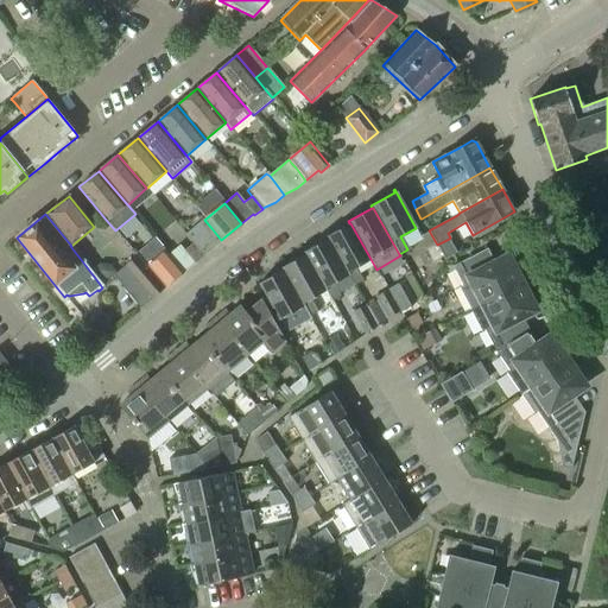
[(211,228),(204,220),(185,236),(191,244),(202,257),(221,240),(211,228)]
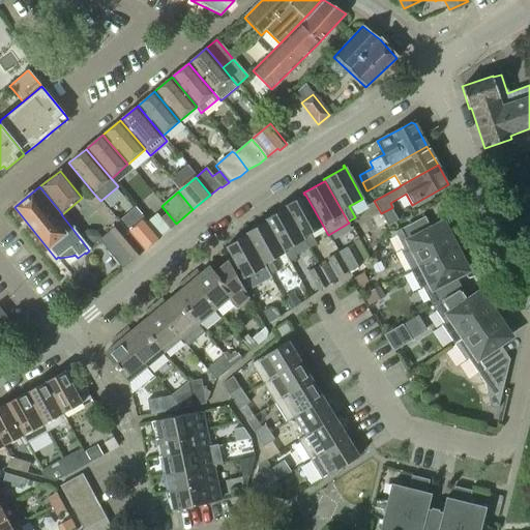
[(286,208),(302,238),(303,239),(308,248),(316,244),(310,233),(323,226),(305,195),(304,195),(284,206),(285,208),(286,208)]
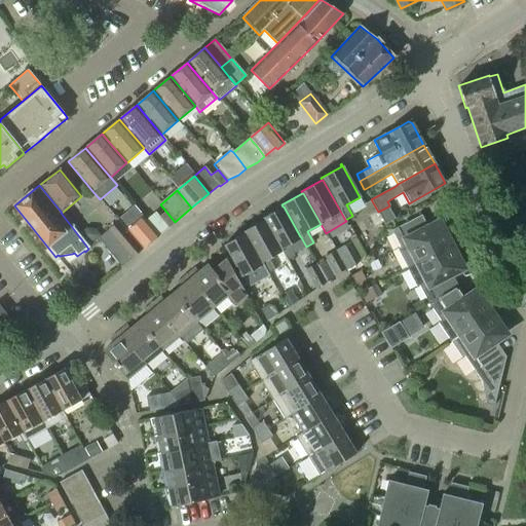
[(284,207),(283,207),(262,219),(263,220),(264,220),(282,251),(287,260),(294,256),(288,246),(301,237),(300,236),(284,207)]
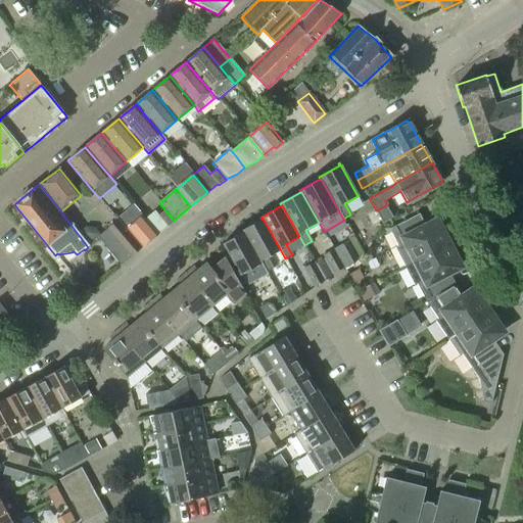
[(174,221),(164,209),(148,224),(157,235),(174,221)]
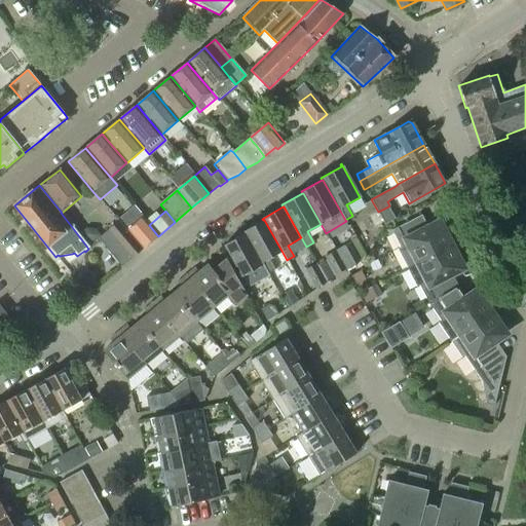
[(407,268),(450,246),(439,222),(425,229),(419,217),(421,217),(421,215),(390,231),(400,248),(397,249),(407,268)]
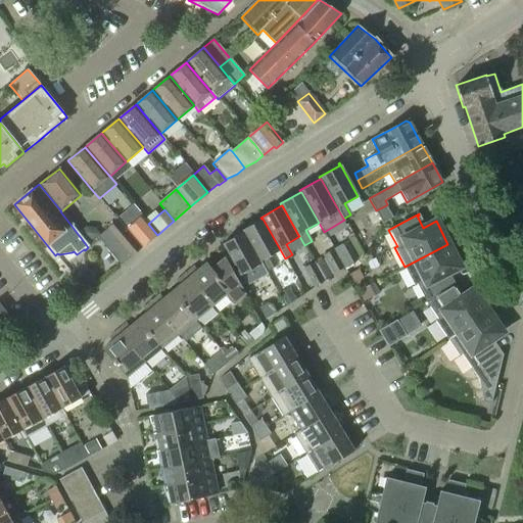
[(133,223),(135,226),(126,233),(140,249),(157,235),(148,224),(141,216),(133,223)]
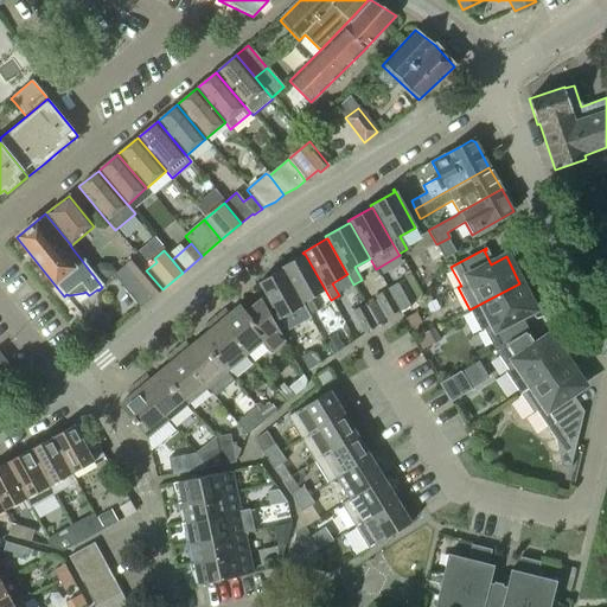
[(305,254),(304,254),(280,268),(281,270),(282,269),(282,270),(301,306),(308,315),(317,311),(310,299),(325,289),(305,254)]
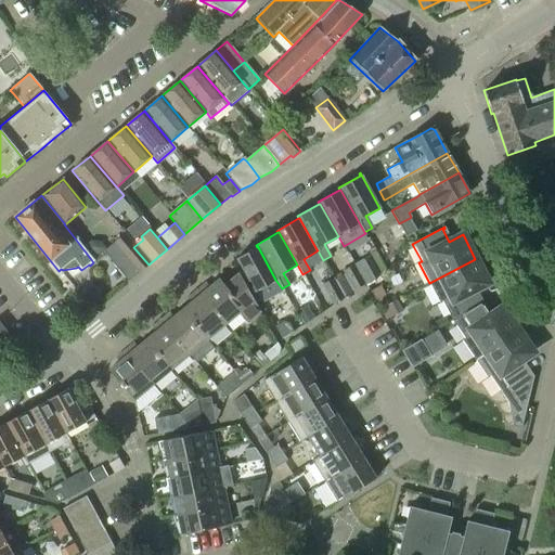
[(124,234),(113,243),(138,272),(138,273),(149,265),(133,247),(124,234)]
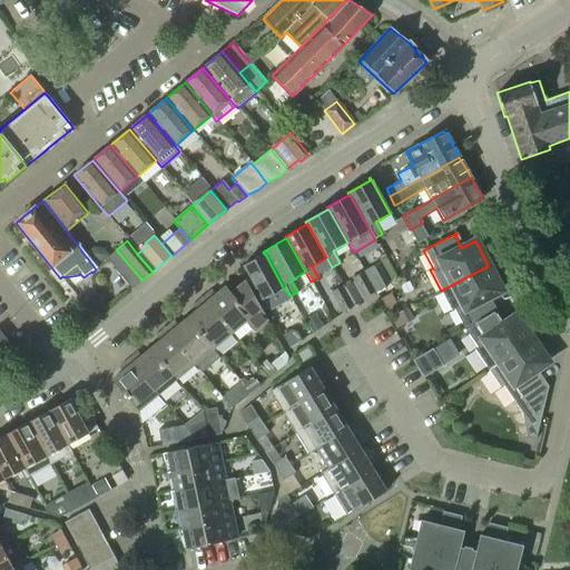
[(141,279),(116,249),(105,258),(130,290),(141,281),(141,279)]
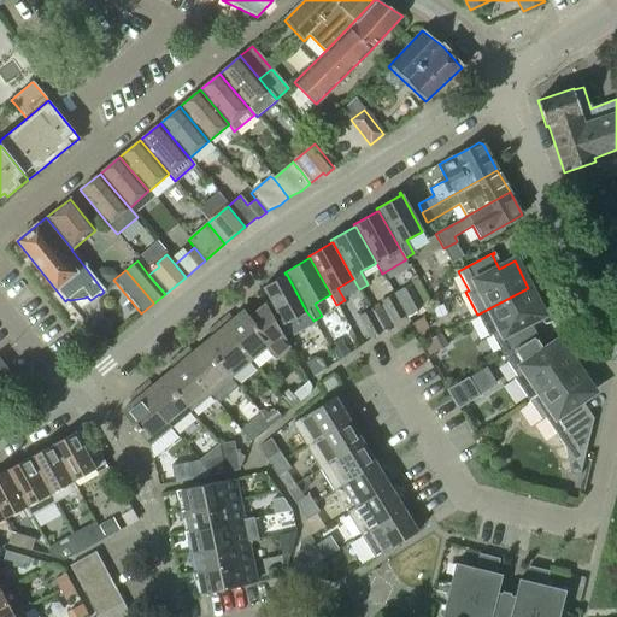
[(306,311),(287,275),(287,274),(286,275),(262,288),(282,325),(283,324),(291,338),(315,323),(313,321),(306,311)]
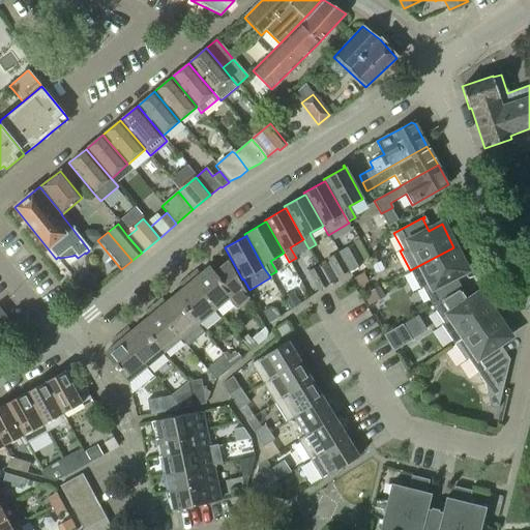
[(347,247),(337,253),(348,271),(349,272),(357,268),(347,247)]
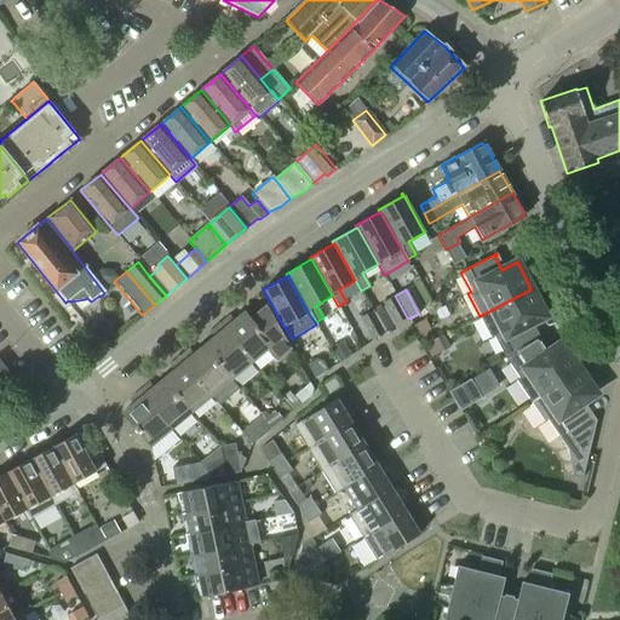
[(530,290),(480,316),(491,338),(494,337),(505,359),(540,338),(539,337),(537,338),(529,325),(545,316),(530,290)]
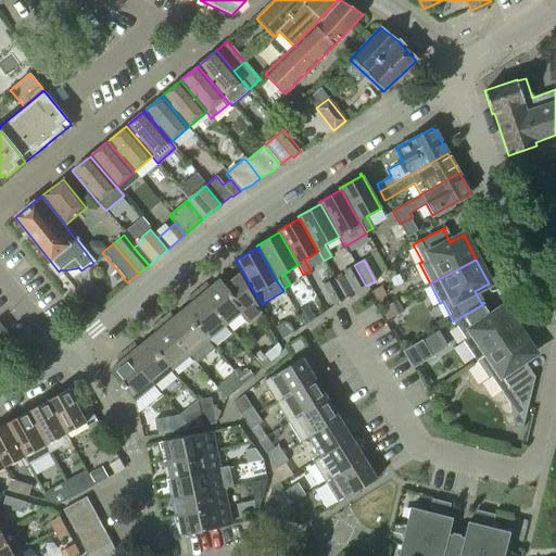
[(365,285),(354,265),(342,272),(353,291),(364,286),(365,285)]
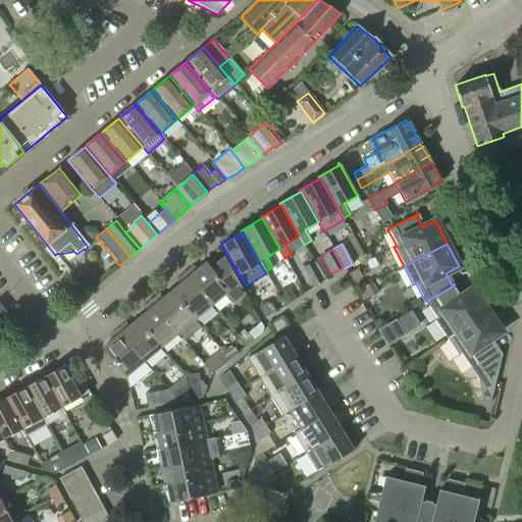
[(193,267),(184,274),(209,305),(210,306),(225,294),(232,303),(244,294),(223,258),(210,269),(205,263),(196,271),(193,267)]
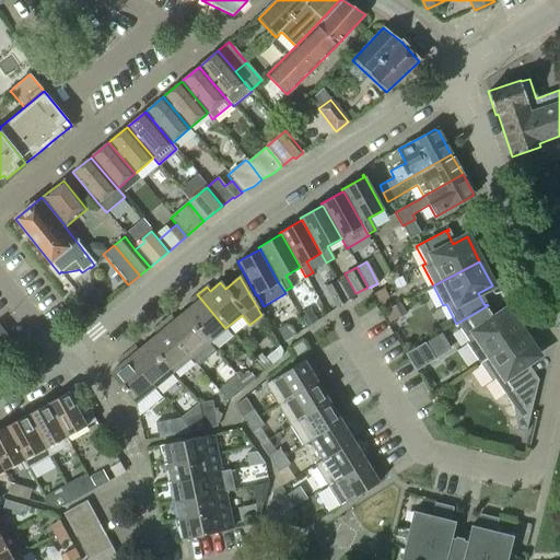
[(335,307),(347,300),(336,280),(323,287),(335,307)]
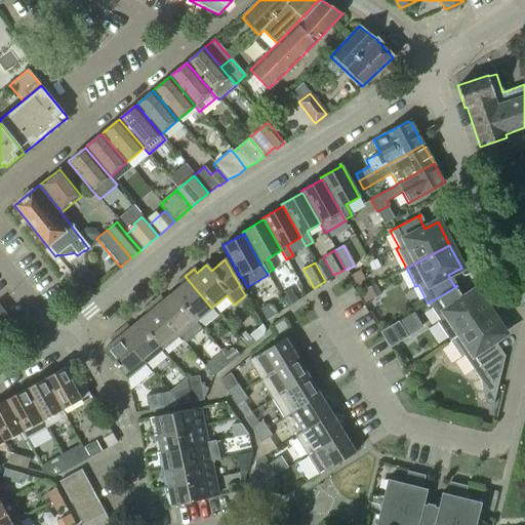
[(179,286),(171,294),(195,322),(196,321),(211,308),(210,307),(185,276),(176,283),(179,286)]
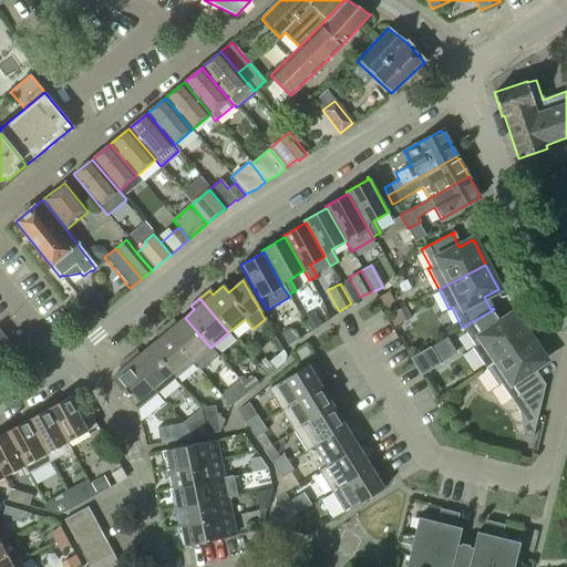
[(485,367),(528,337),(513,313),(500,322),(493,311),(494,311),(494,309),(462,328),(474,346),(472,348),(485,367)]
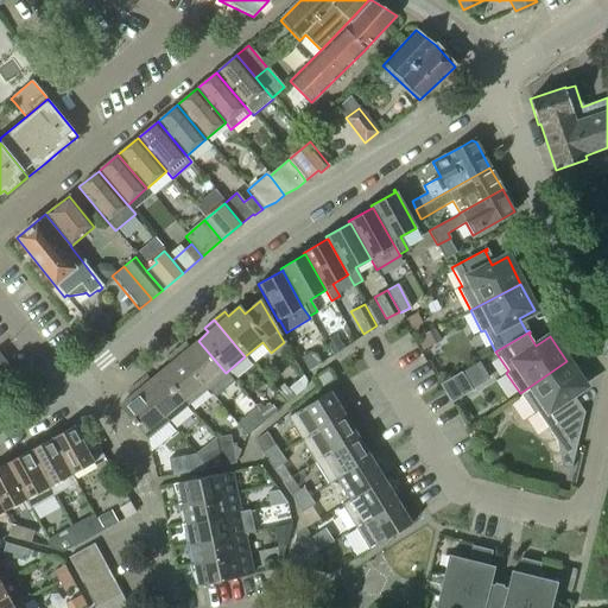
[(341,348),(335,337),(325,343),(331,354),(341,348)]
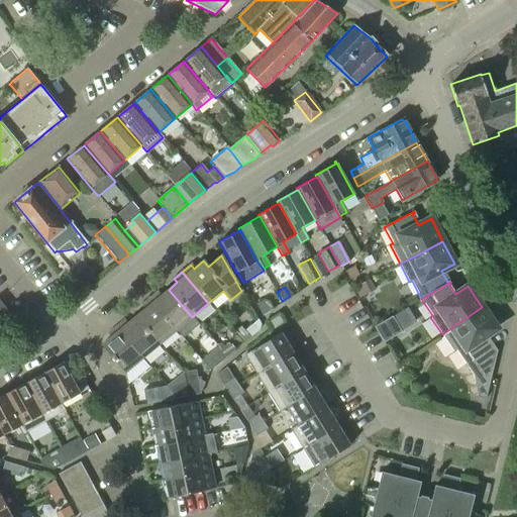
[(158,292),(147,300),(175,331),(176,330),(178,332),(183,338),(199,324),(195,319),(193,316),(192,317),(169,290),(161,296),(158,292)]
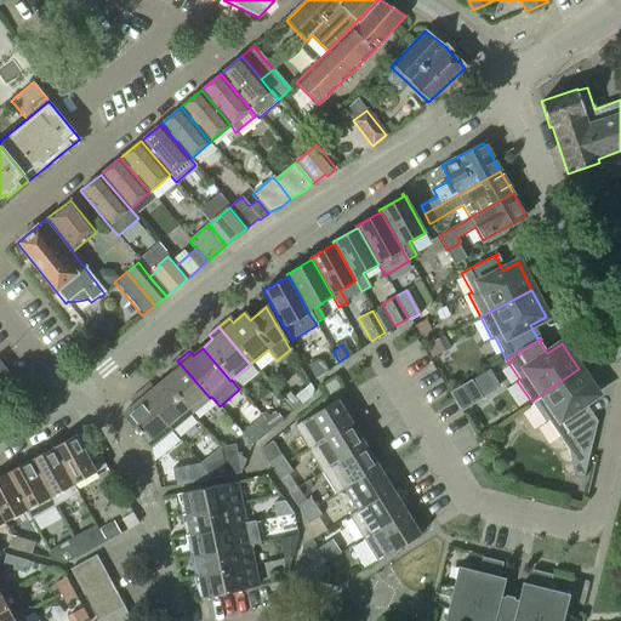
[(317,359),(307,365),(315,380),(329,371),(323,362),(317,359)]
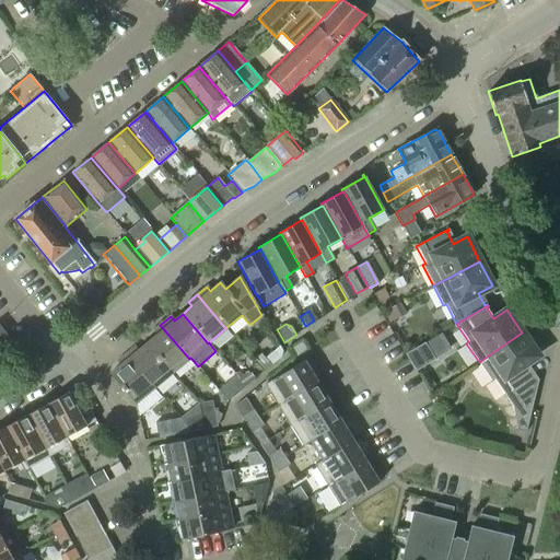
[(155,336),(146,345),(172,374),(189,359),(160,325),(152,331),(155,336)]
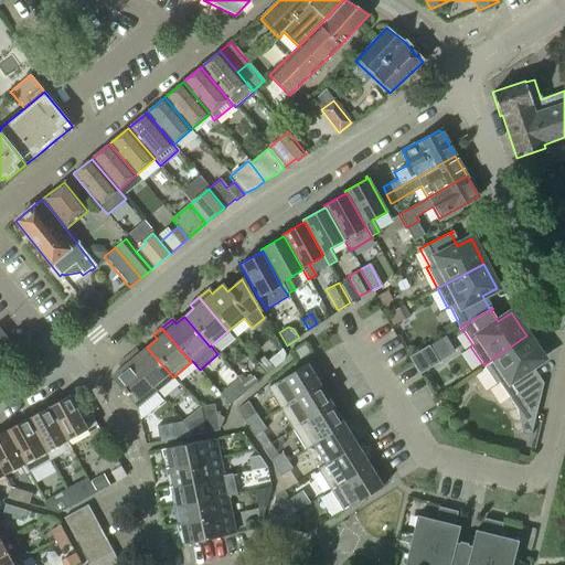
[(0,352),(10,345),(0,330),(0,352)]
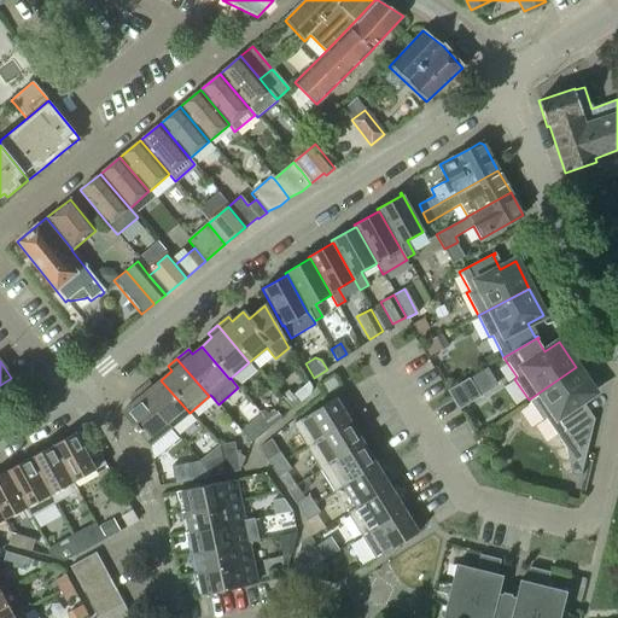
[(593,392),(578,371),(576,367),(529,400),(542,420),(546,419),(565,448),(571,476),(579,477),(586,453),(594,419),(579,402),(581,401),(593,392)]
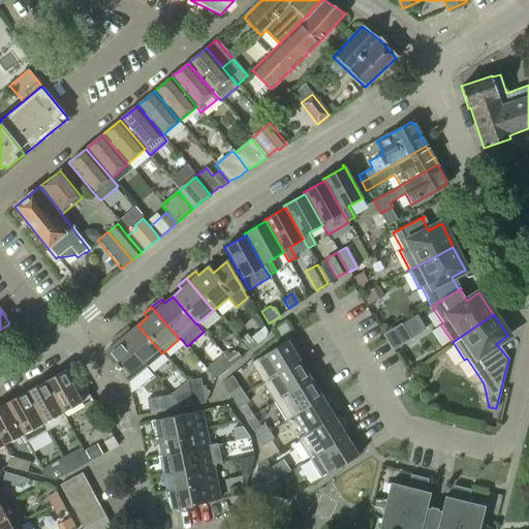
[(393,350),(410,339),(401,322),(382,334),(393,350)]
